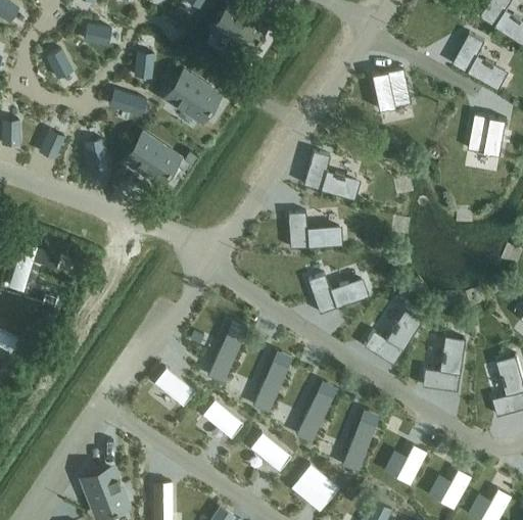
[(0,0),(0,15),(10,22),(19,9),(5,0),(0,0)]
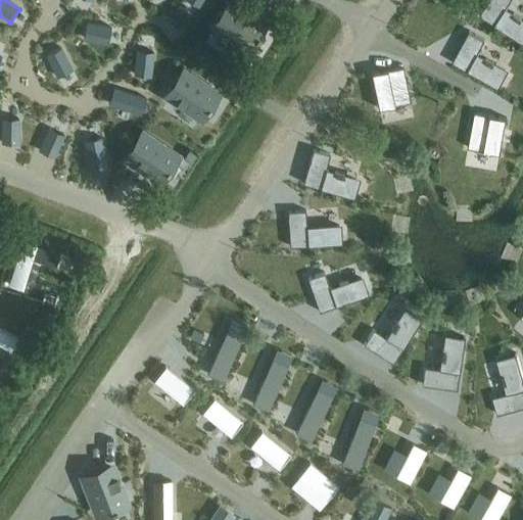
[(185,0),(199,9),(204,0),(185,0)]
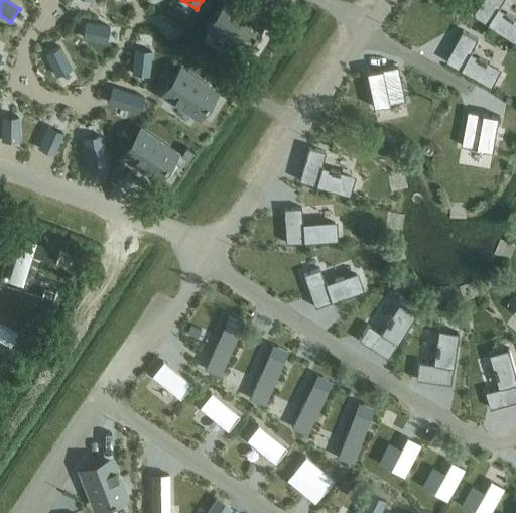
[(485,0),(475,16),(515,43),(515,20),(499,9),(505,0),(485,0)]
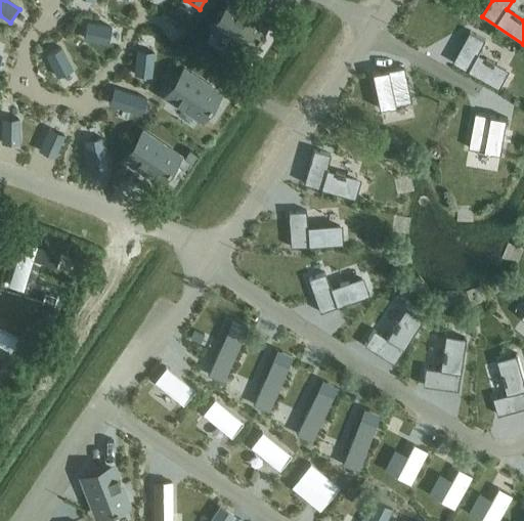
[(229,7),(214,31),(247,53),(255,41),(256,42),(259,38),(257,37),(263,29),(247,18),(247,16),(238,11),(237,12),(229,7)]
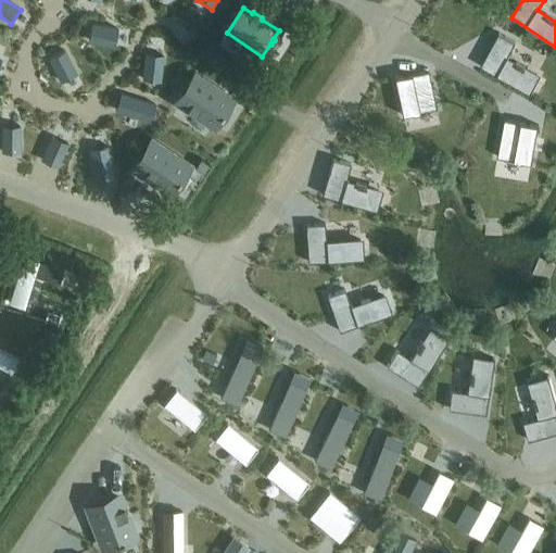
[(89,44),(114,48),(117,30),(92,26),(89,44)]
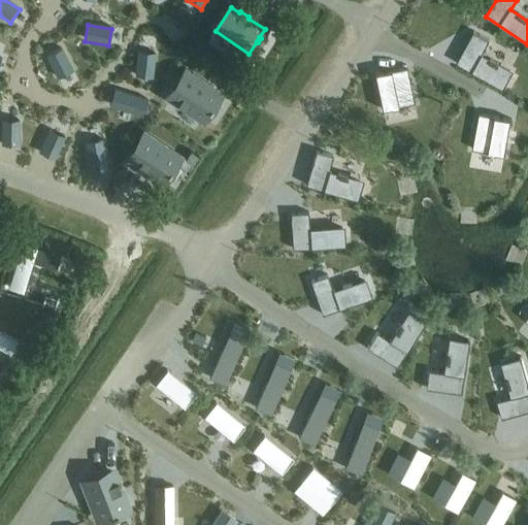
[(474,35),(458,65),(503,91),(514,73),(482,56),(489,43),(474,35)]
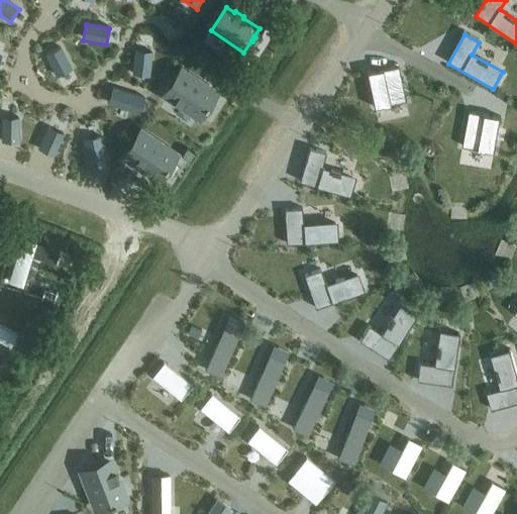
[(46,57),(57,78),(72,71),(62,50),(46,57)]
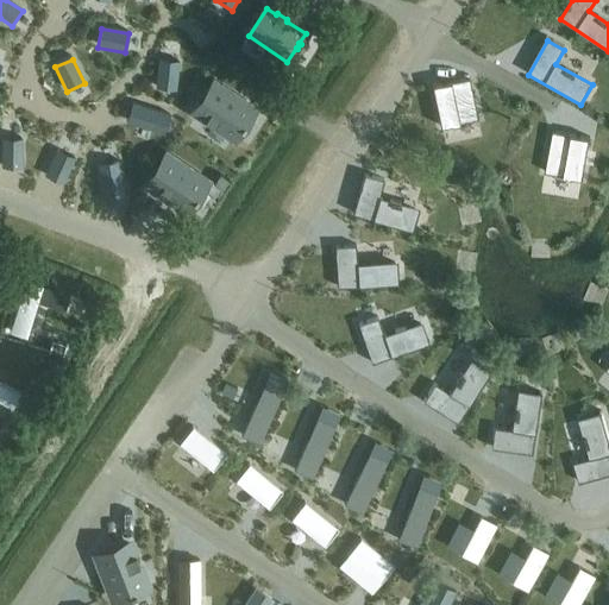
[(159,63),(157,90),(176,92),(179,64),(159,63)]
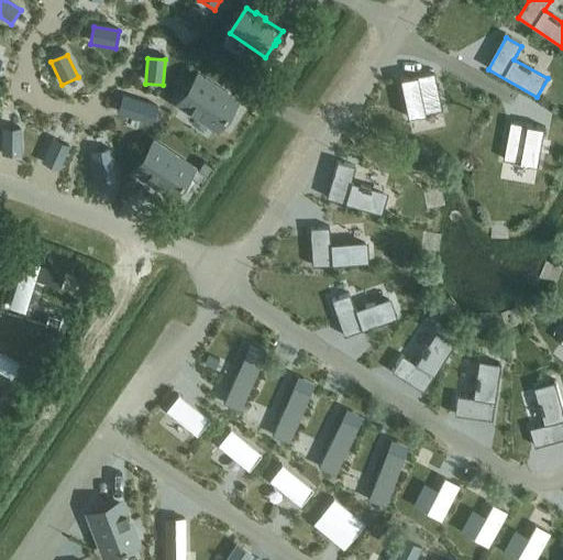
[(254,77),(234,83),(240,101),(260,95),(254,77)]
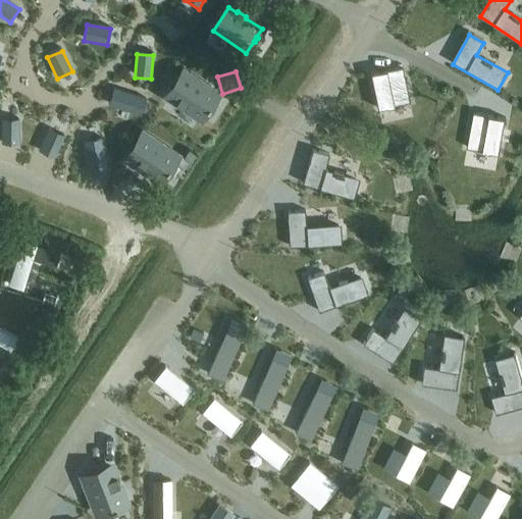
[(185,73),(168,98),(201,118),(217,94),(185,73)]
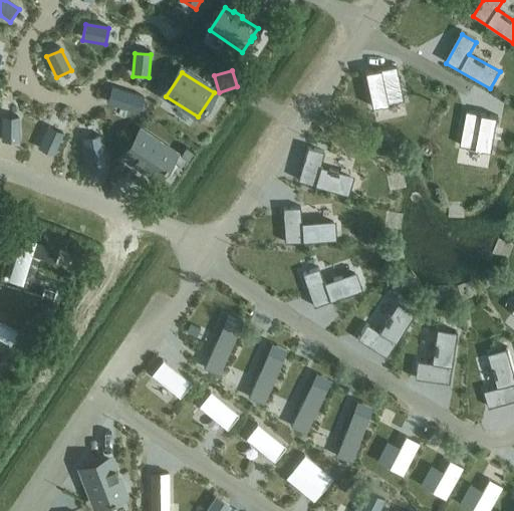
[(389,81),(365,110),(388,129),(412,99),(389,81)]
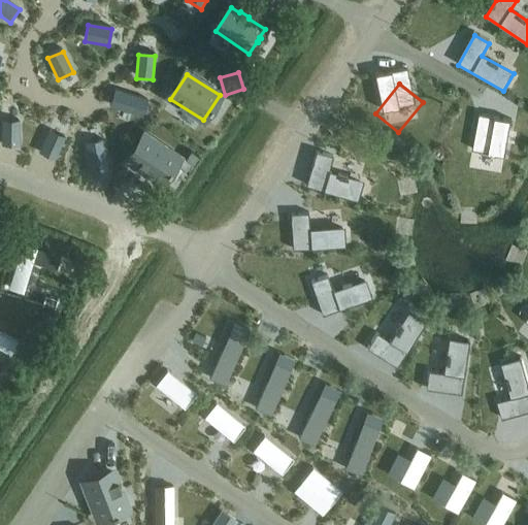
[(110,107),(142,117),(147,101),(114,92),(110,107)]
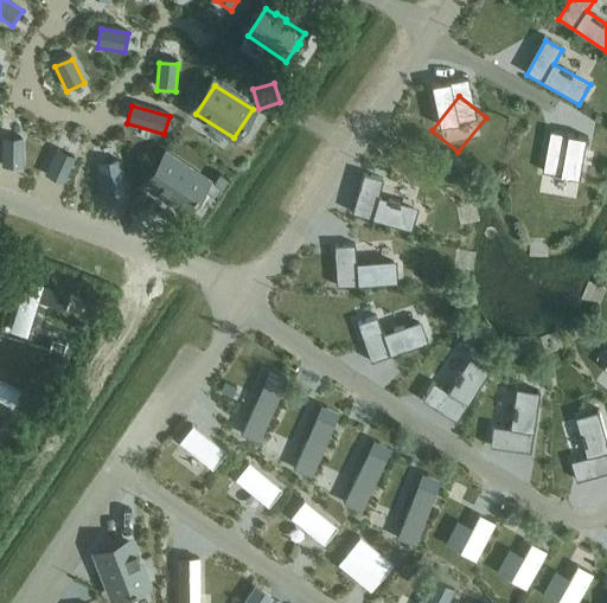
[(553,134),(545,173),(579,179),(586,140),(553,134)]
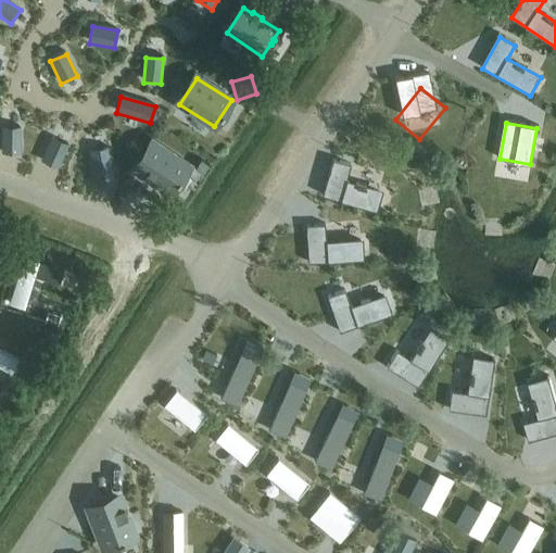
[(2,129),(2,154),(20,154),(20,129),(2,129)]
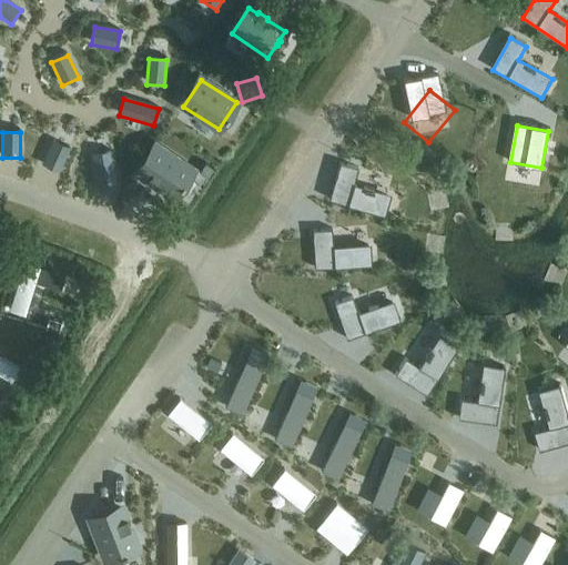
[(52,142),(42,165),(58,173),(69,150),(52,142)]
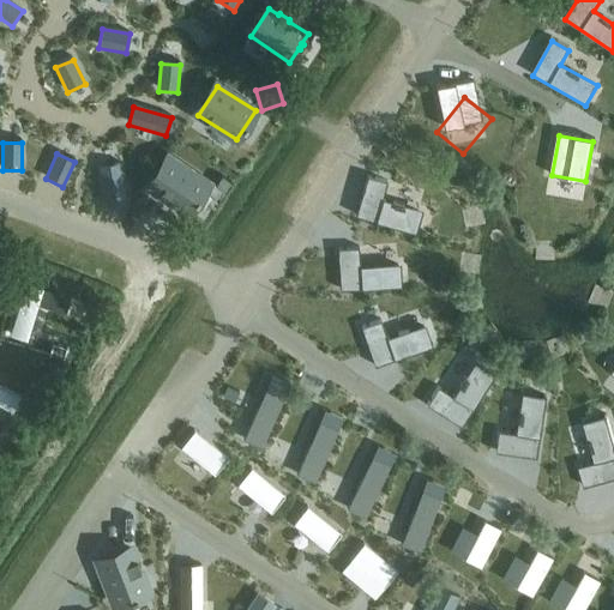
[(167,161),(149,188),(158,195),(157,197),(168,204),(168,201),(188,215),(194,205),(196,206),(199,201),(198,200),(206,186),(167,161)]
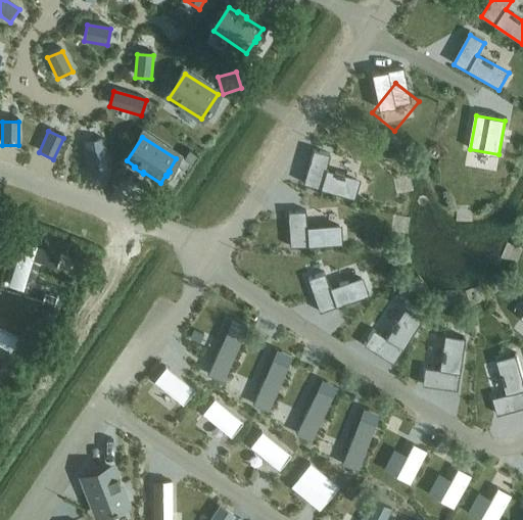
[(84,144),(91,178),(107,175),(100,141),(84,144)]
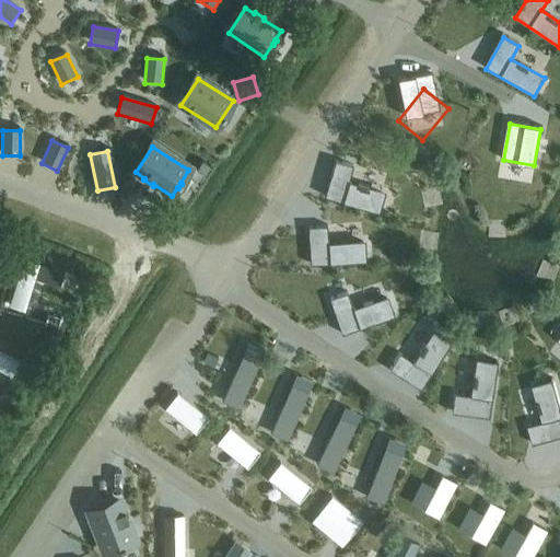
[(336,164),(325,198),(380,215),(385,194),(348,184),(352,169),(336,164)]
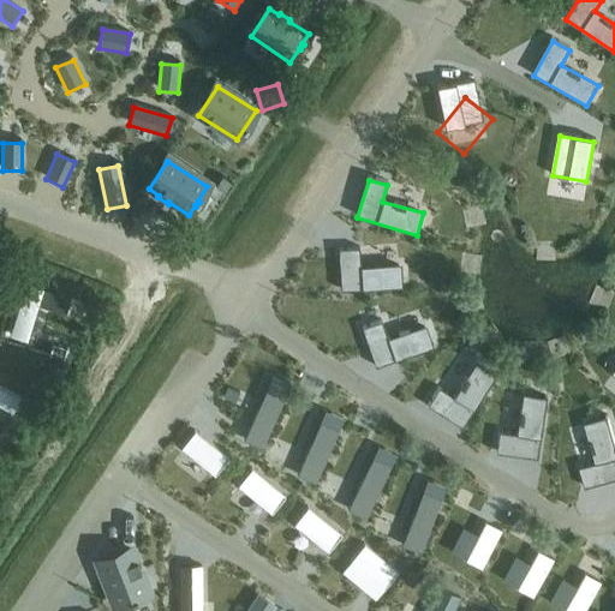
[(339,252),(341,292),(404,288),(401,265),(360,268),(359,251),(339,252)]
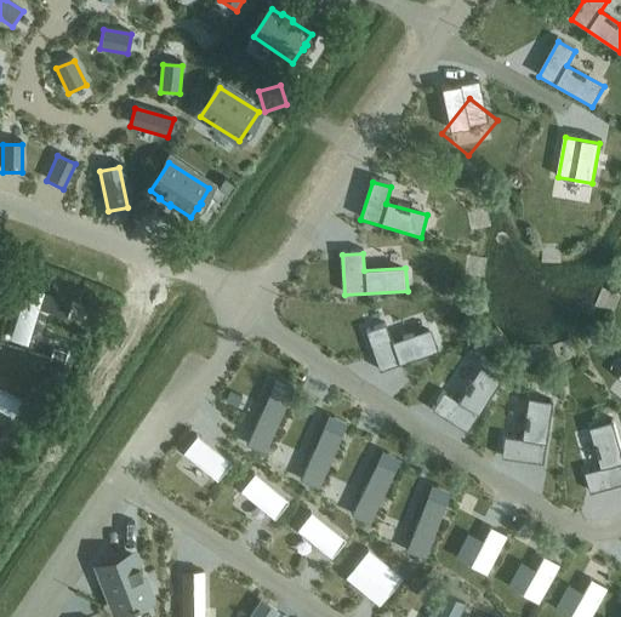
[(459,275),(472,283),(479,268),(466,262),(459,275)]
